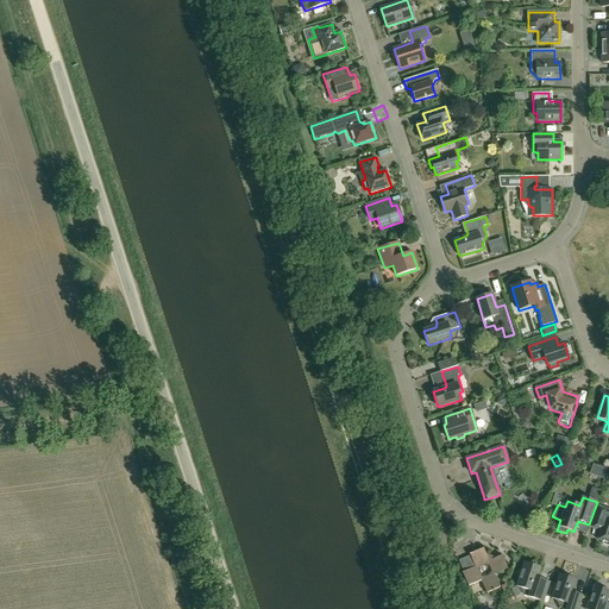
[(591,527),(601,531),(597,540),(603,541),(602,544),(603,545),(608,546),(608,545),(608,510),(598,507),(591,527)]
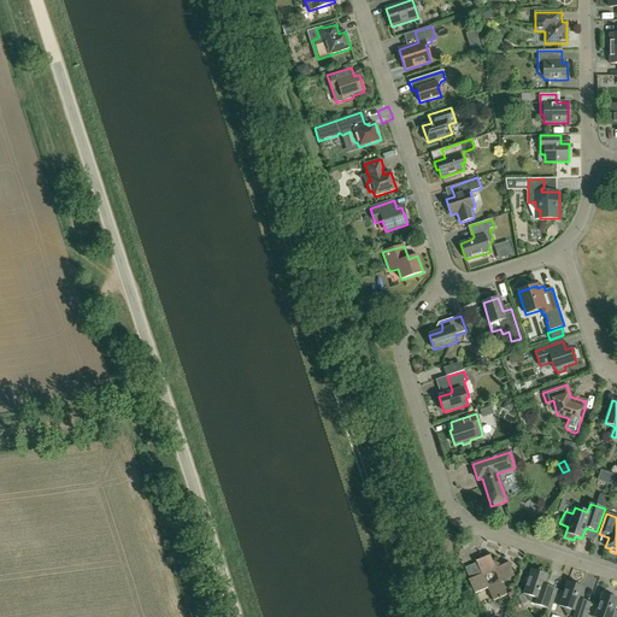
[(481,575),(469,580),(475,594),(487,588),(493,601),(499,599),(501,599),(500,598),(506,595),(501,582),(513,576),(507,563),(499,566),(498,564),(497,564),(495,563),(493,564),(489,556),(476,562),(481,575)]
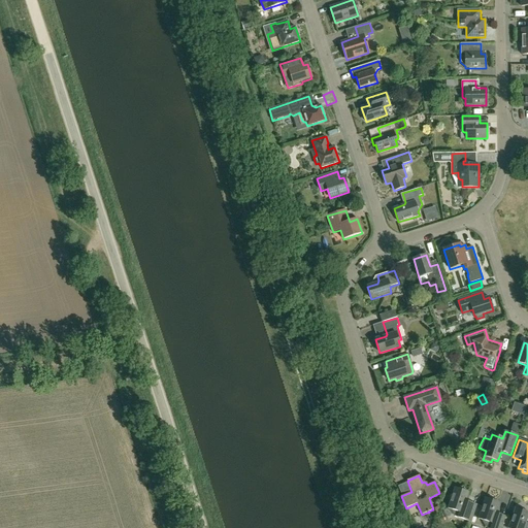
[(471,522),(477,504),(468,501),(466,498),(468,492),(465,491),(463,487),(458,489),(455,488),(453,494),(448,496),(451,501),(448,508),(452,509),(455,517),(471,522)]
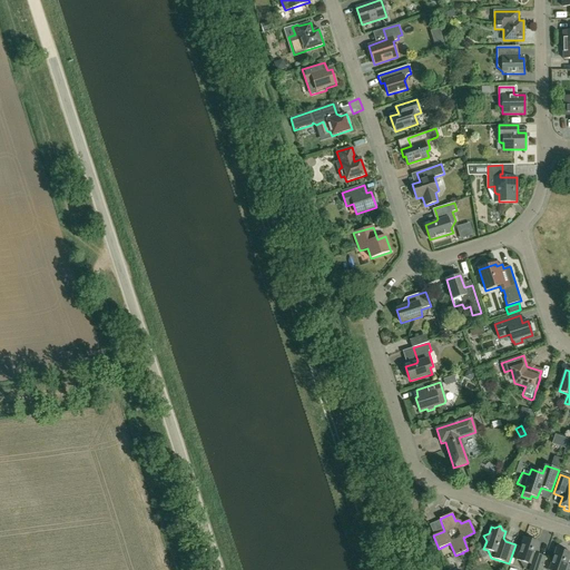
[(516,560),(520,562),(523,569),(526,569),(541,569),(546,560),(536,557),(534,554),(539,542),(523,538),(516,560)]
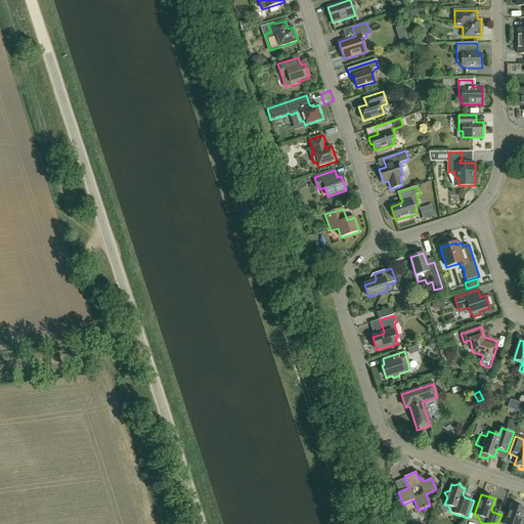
[(523,523),(523,522),(522,522),(521,520),(523,511),(523,508),(511,505),(504,523),(523,523)]
